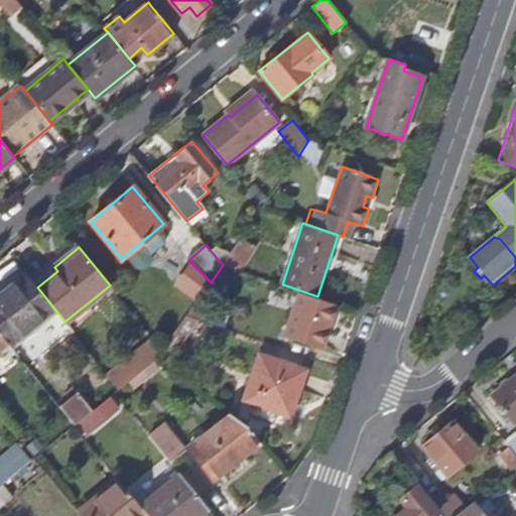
[(180,325),(186,316),(192,308),(211,282),(194,265),(178,285),(182,289),(165,313),(180,325)]
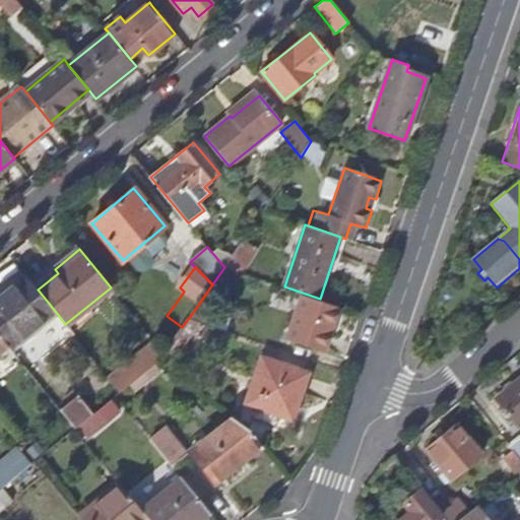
[(55,311),(38,289),(25,275),(0,296),(0,336),(6,344),(9,347),(42,321),(55,311)]
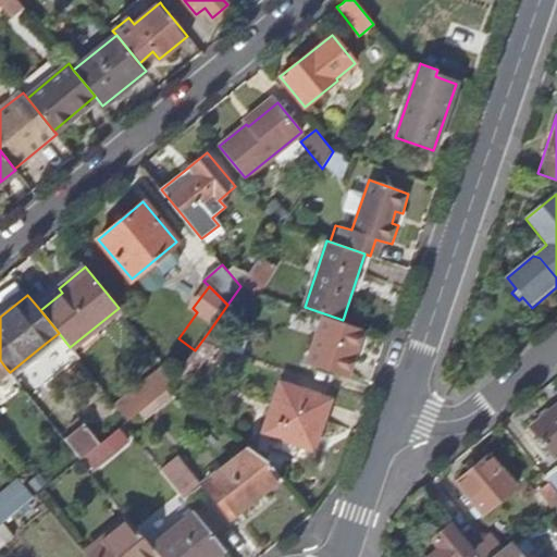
[(357,327),(322,316),(306,363),(347,378),(364,330),(357,327)]
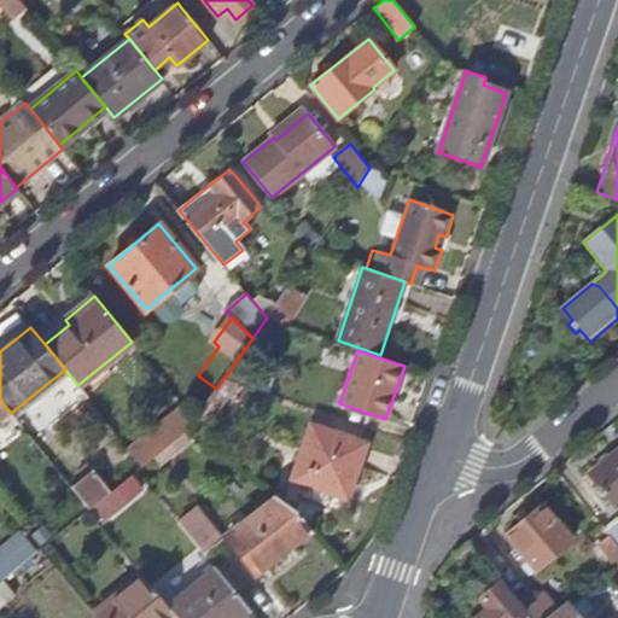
[(238,384),(223,379),(216,389),(210,398),(221,406),(238,384)]
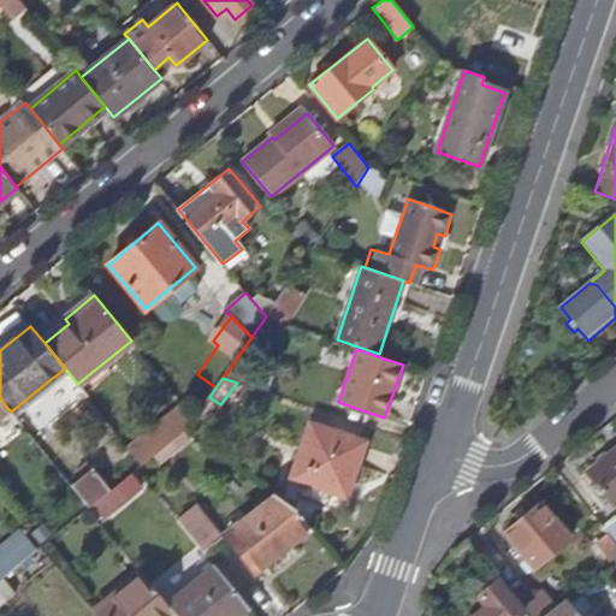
[(311,422),(291,478),(347,497),(365,442),(311,422)]
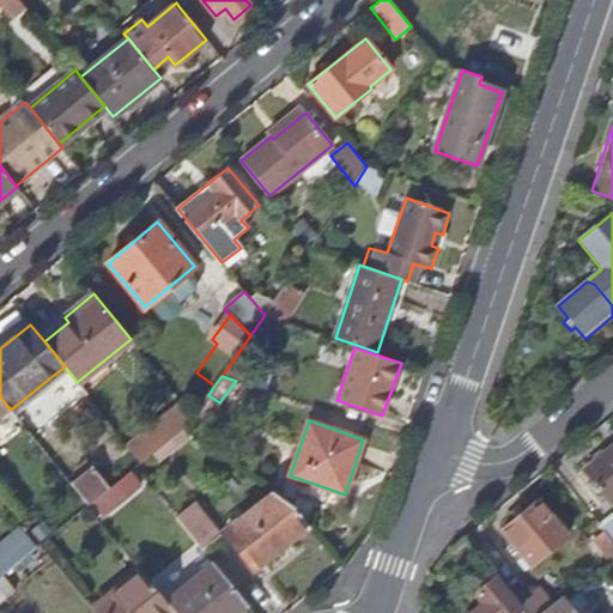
[(159,448),(171,439),(178,434),(169,422),(150,436),(159,448)]
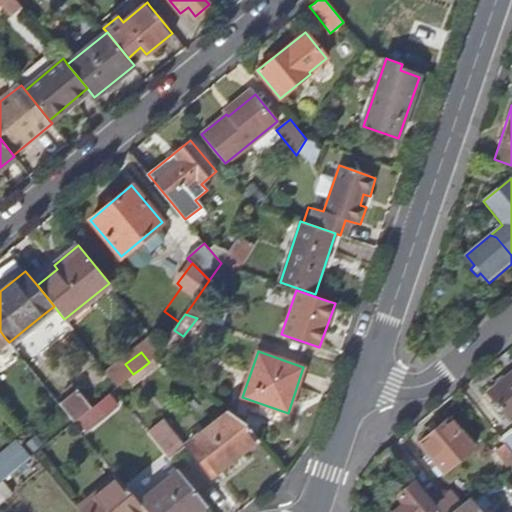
[(133,374),(128,379),(134,385),(147,373),(143,367),(133,374)]
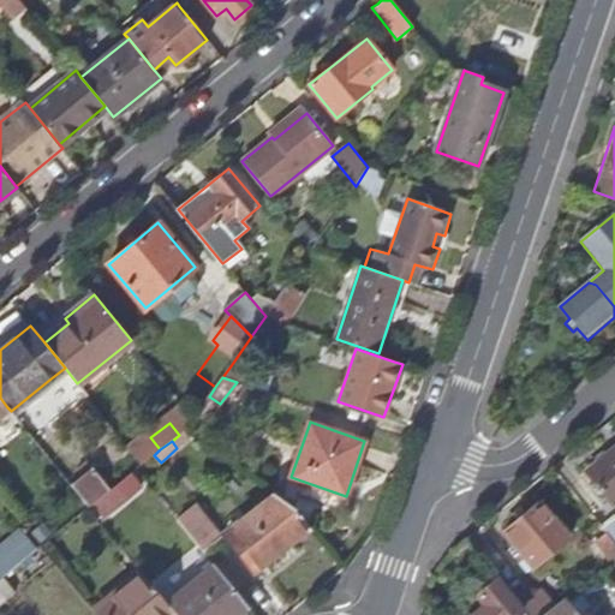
[(611,503),(614,501),(614,448),(586,472),(611,503)]
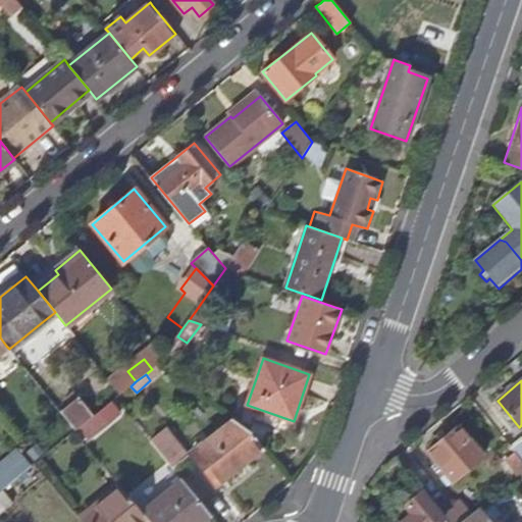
[(83,425),(93,416),(77,397),(59,411),(75,430),(83,425)]
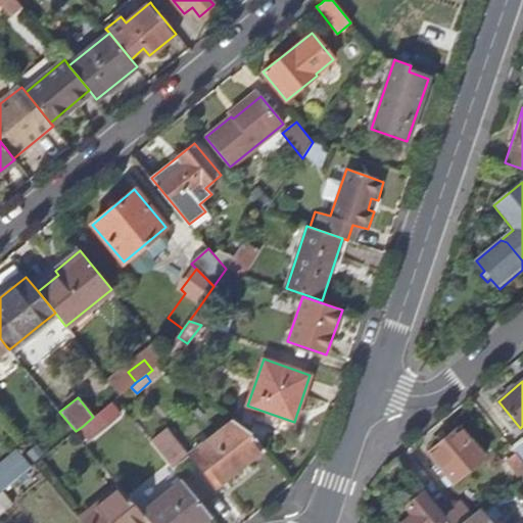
[(251,433),(233,421),(191,455),(217,486),(264,448),(251,433)]
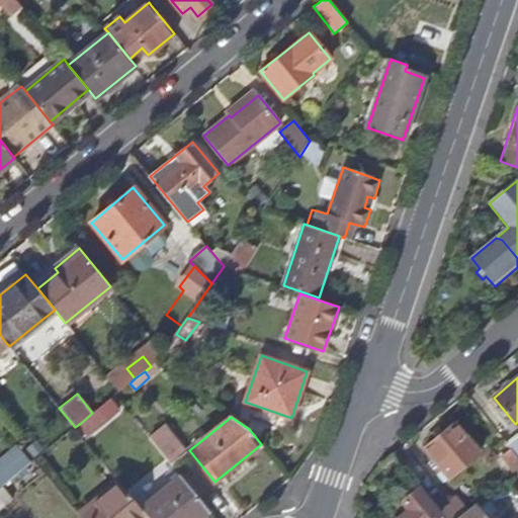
[(448,479),(480,452),(455,423),(424,449),(448,479)]
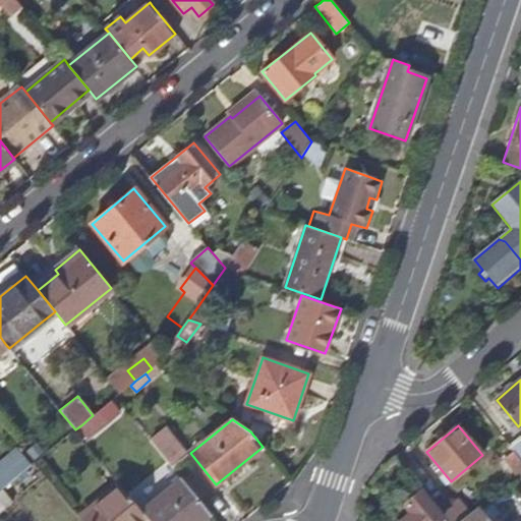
[(151,441),(172,467),(187,455),(166,428),(151,441)]
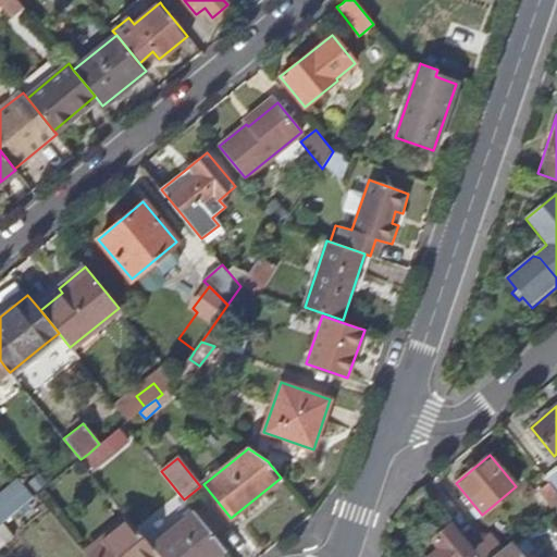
[(556,492),(556,465),(544,475),(548,482),(556,492)]
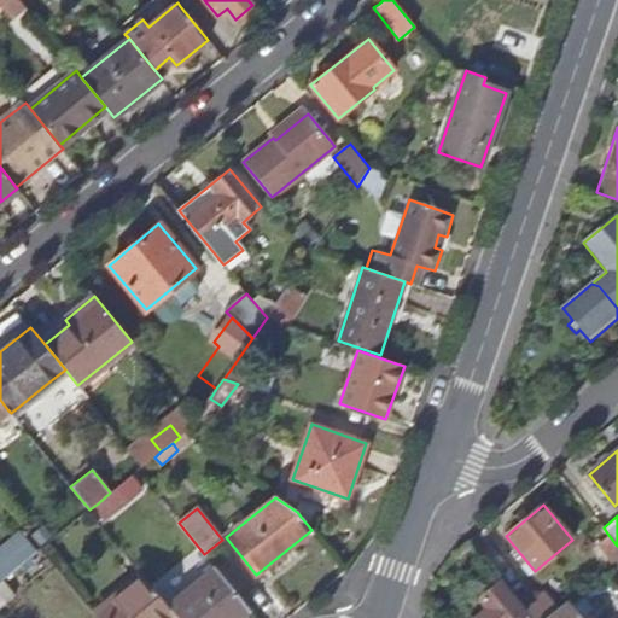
[(614,565),(617,563),(617,546),(608,535),(598,543),(614,565)]
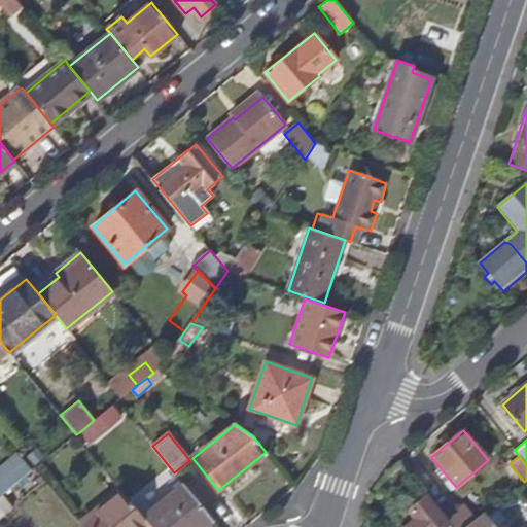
[(201,526),(211,519),(184,485),(143,518),(149,525),(150,526),(201,526)]
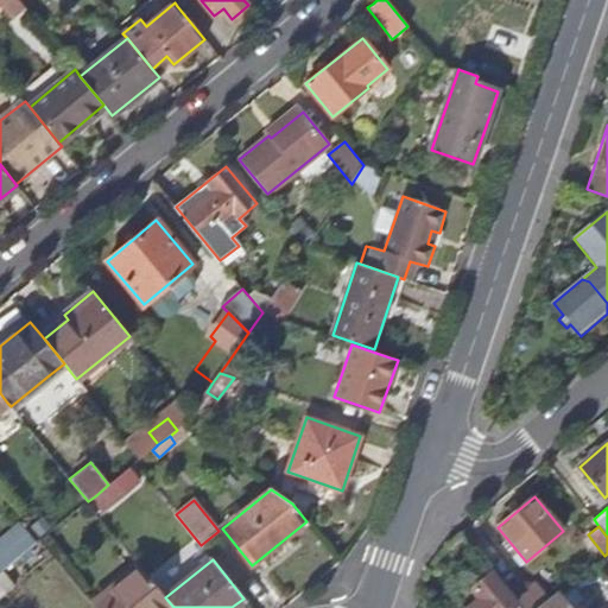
[(168,607),(172,606),(165,597),(151,580),(140,565),(122,580),(124,582),(94,606),(95,607),(168,607)]
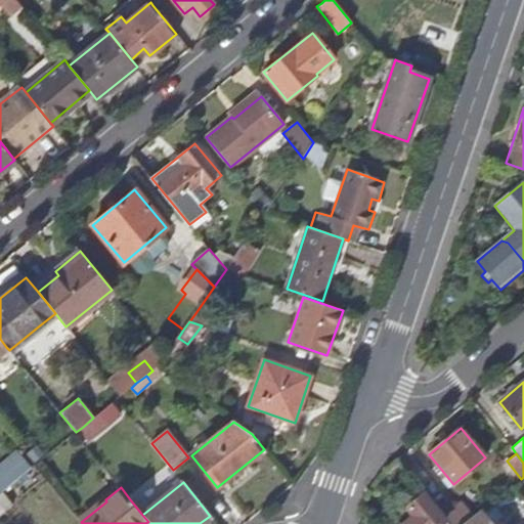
[(439,523),(445,520),(423,494),(406,508),(413,516),(403,523),(439,523)]
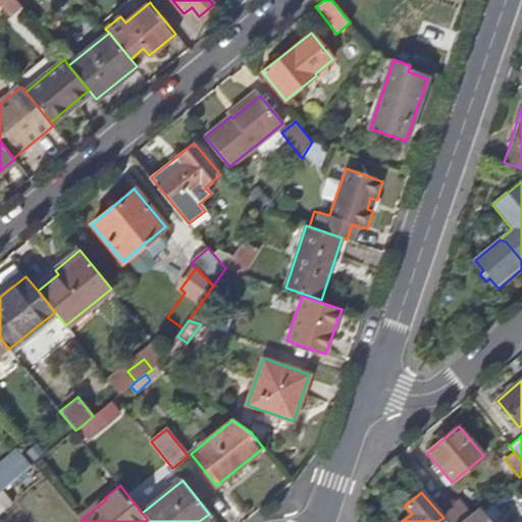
[(450,521),(460,521),(472,513),(461,501),(455,506),(450,501),(439,509),(450,521)]
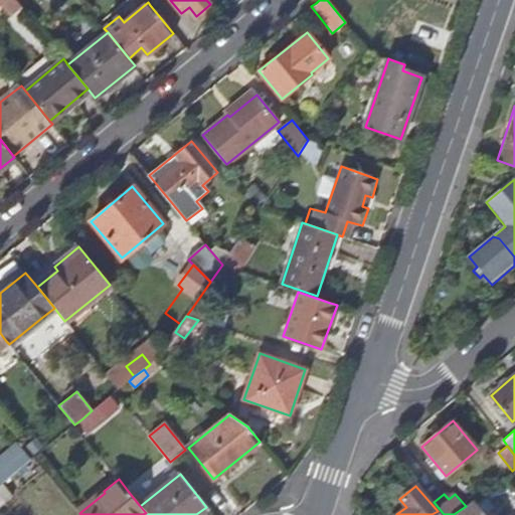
[(485,514),(474,500),(466,506),(454,514),(485,514)]
